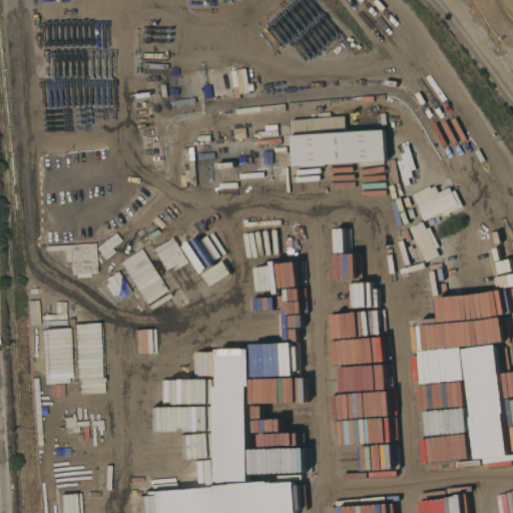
[(346,116),(347,132),(385,129),(388,159),(295,166),(292,119),(346,116)]
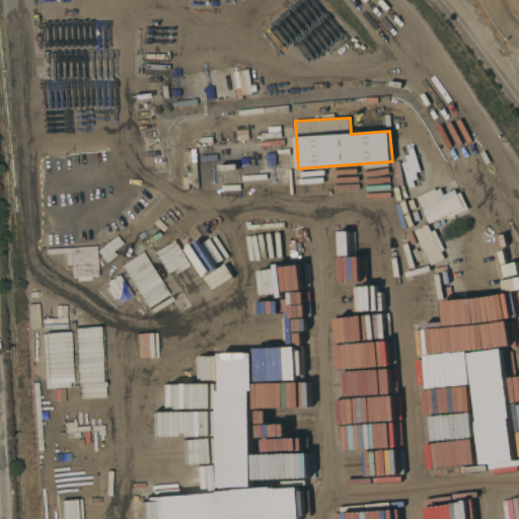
[(401,163),(406,161),(404,155),(410,154),(408,148),(414,146),(421,170),(416,172),(418,178),(413,179),(415,186),(410,188),(401,163)]
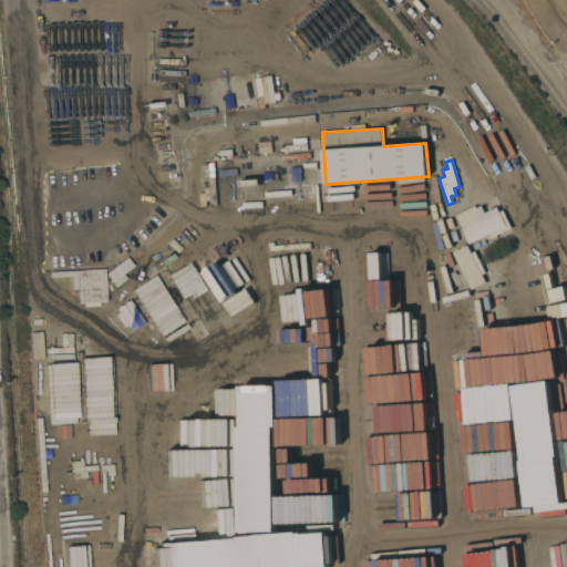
[(475,205),(476,208),(481,206),(484,213),(496,207),(500,212),(503,209),(512,228),(496,235),(497,237),(491,239),(488,235),(468,244),(455,215),(475,205)]
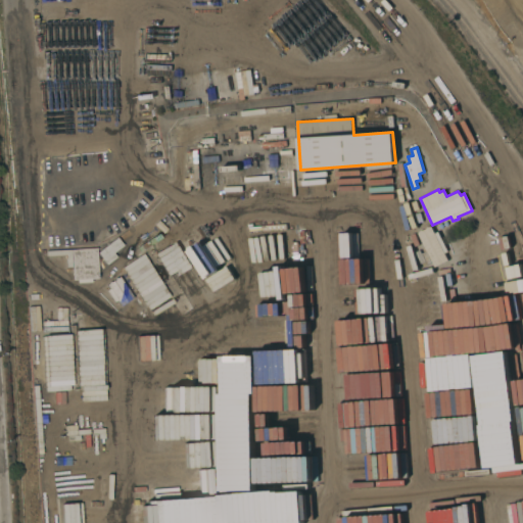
[(98,278),(74,280),(70,249),(96,248),(98,278)]
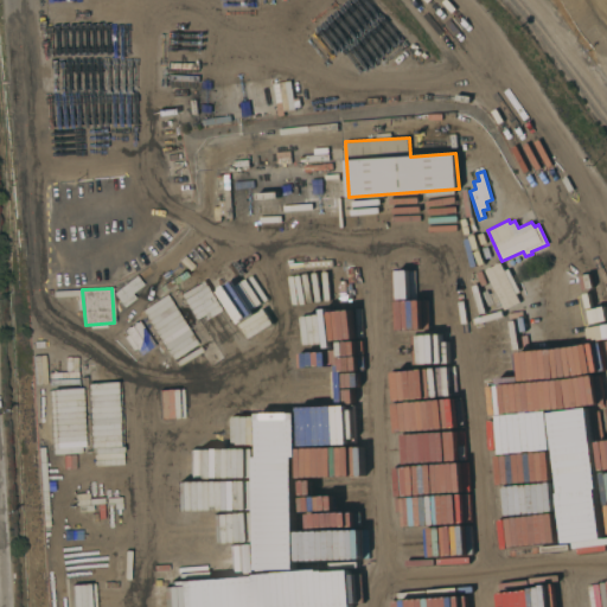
[(78,459),(78,443),(52,443),(52,455),(65,454),(66,460),(78,459)]
